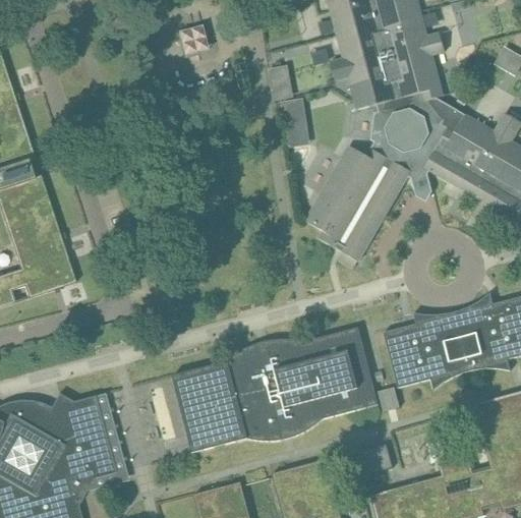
[(349,144),(305,220),(323,230),(319,237),(336,247),(342,250),(358,261),(381,223),(408,175),(412,177),(414,185),(429,180),(427,173),(429,169),(520,222),(520,145),(512,139),(520,123),(520,120),(506,112),(495,130),(465,113),(437,97),(443,95),(431,54),(445,50),(440,32),(427,35),(417,0),(328,0),(343,57),(331,61),(335,79),(348,76),(350,83),(357,109),(377,104),(379,110),(374,112),(370,138),(374,140),(366,154),(349,144)]
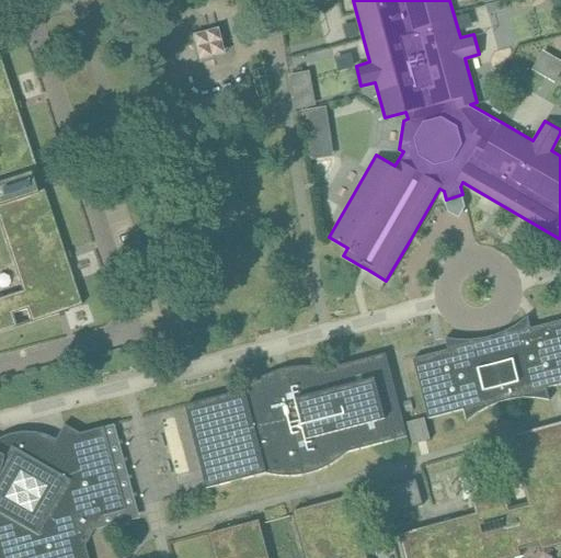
[(218,23),(195,31),(202,54),(225,47),(218,23)]
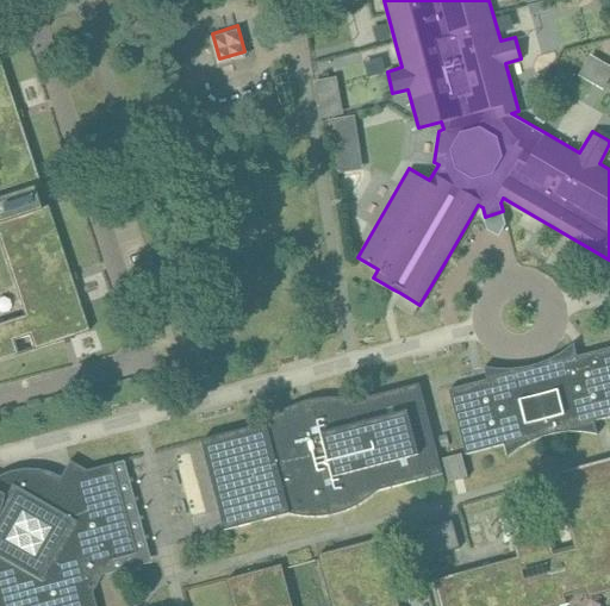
[(605,86),(609,76),(609,61),(592,51),(580,72),(605,86)]
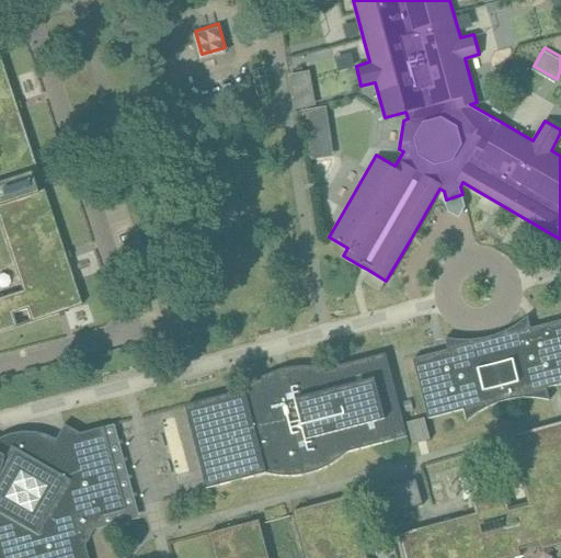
[(0,223),(22,288),(0,295),(0,329),(16,325),(12,311),(25,307),(30,320),(57,311),(56,307),(63,306),(64,309),(65,308),(81,303),(78,291),(66,257),(63,258),(60,252),(65,250),(44,188),(36,190),(31,173),(37,170),(16,107),(13,109),(11,102),(15,101),(0,55),(0,223)]
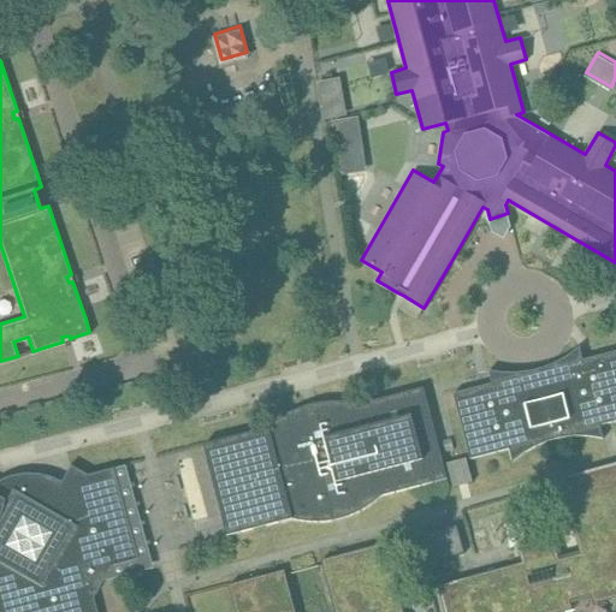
[(357,117),(331,120),(335,148),(361,144),(357,117)]
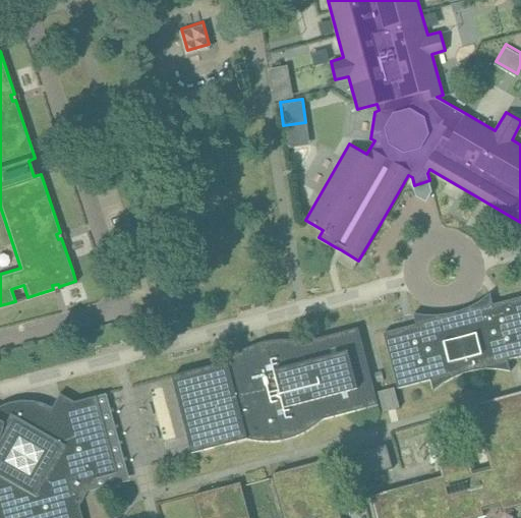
[(416,323),(384,331),(398,387),(430,378),(433,389),(445,381),(455,376),(464,371),(474,368),(485,367),(498,367),(511,369),(508,358),(509,358),(518,355),(520,354),(520,295),(494,302),(490,291),(479,299),(469,305),(459,309),(448,312),(437,313),(426,313),(413,311),(416,323)]
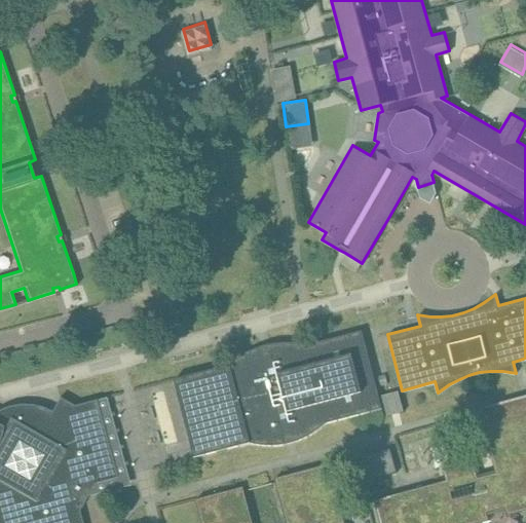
[(230,363),(174,378),(194,456),(251,442),(262,444),(273,444),(286,443),(296,440),(306,436),(316,430),(326,422),(382,407),(379,397),(362,329),(305,343),(292,341),(278,341),(265,343),(252,348),(240,355),(230,363)]
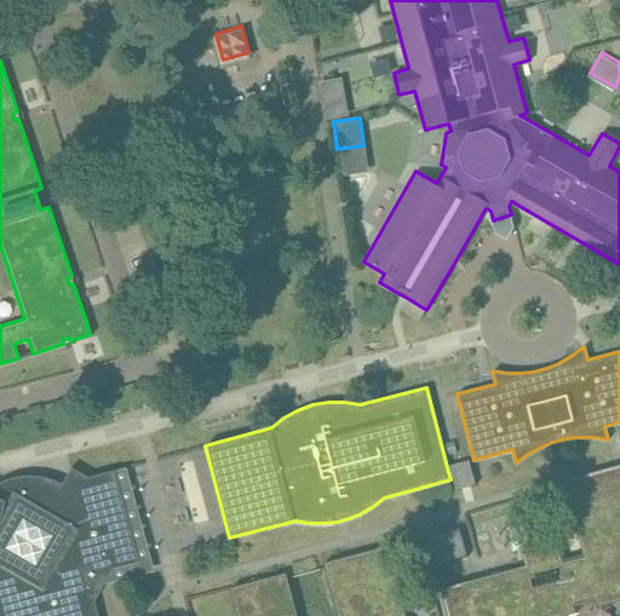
[(470,458),(449,462),(457,487),(476,481),(470,458)]
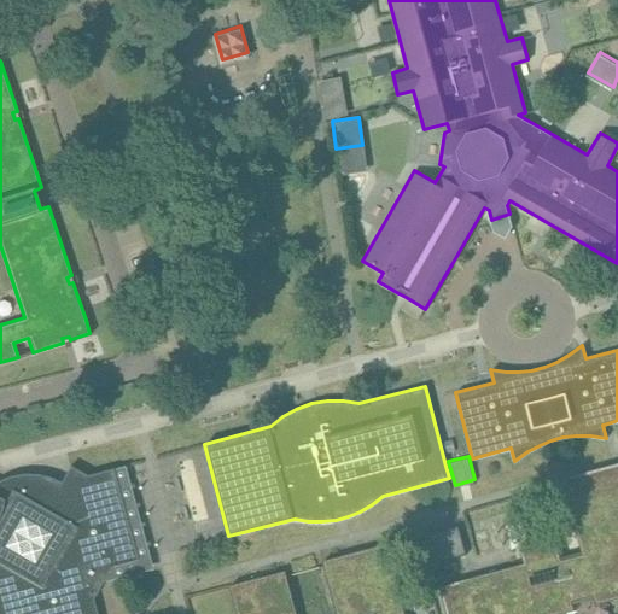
[(456,580),(439,585),(447,613),(541,613),(542,613),(548,612),(548,613),(555,613),(575,609),(573,603),(594,597),(605,595),(606,601),(617,597),(617,462),(563,478),(563,481),(566,495),(578,537),(582,551),(561,556),(560,553),(555,537),(520,547),(524,562),(456,580)]
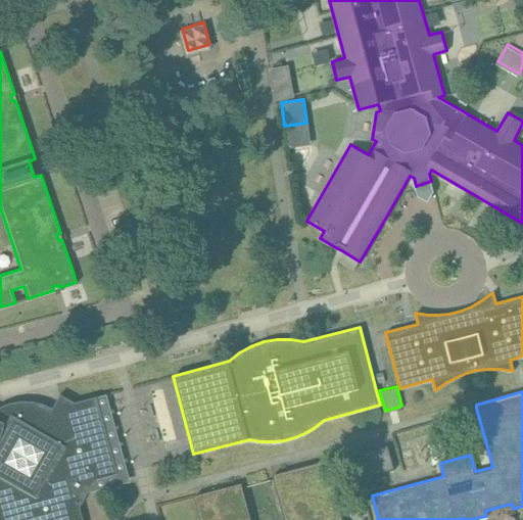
[(0,519),(82,519),(79,506),(84,498),(89,487),(94,479),(116,473),(95,395),(74,402),(59,393),(47,405),(30,400),(19,400),(8,403),(0,406),(0,519)]
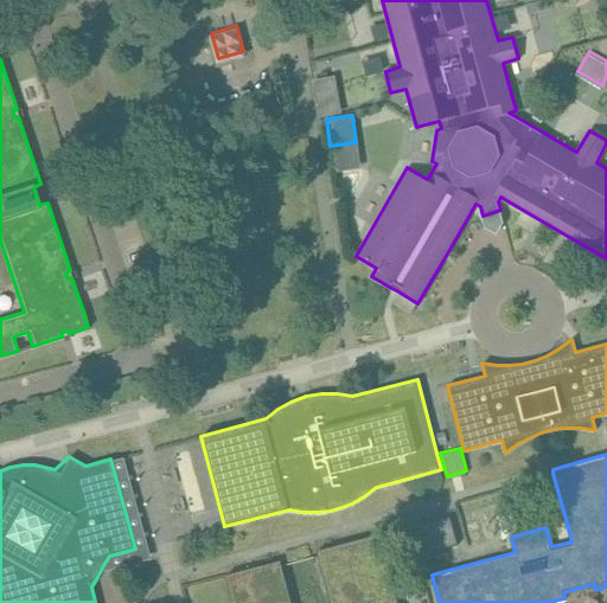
[(451,515),(423,523),(430,551),(458,543),(451,515)]
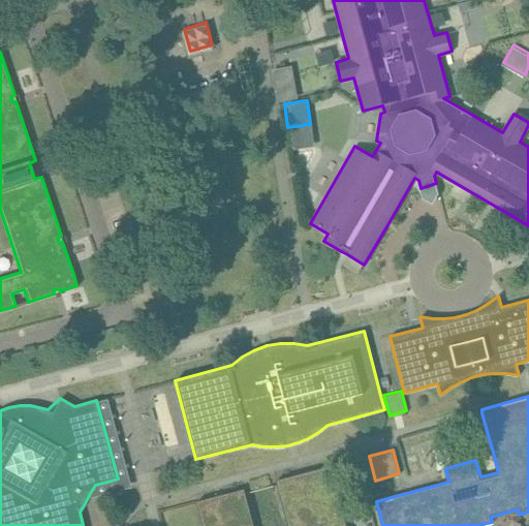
[(254,525),(245,488),(196,501),(203,525),(347,525),(331,465),(276,480),(288,525),(254,525)]
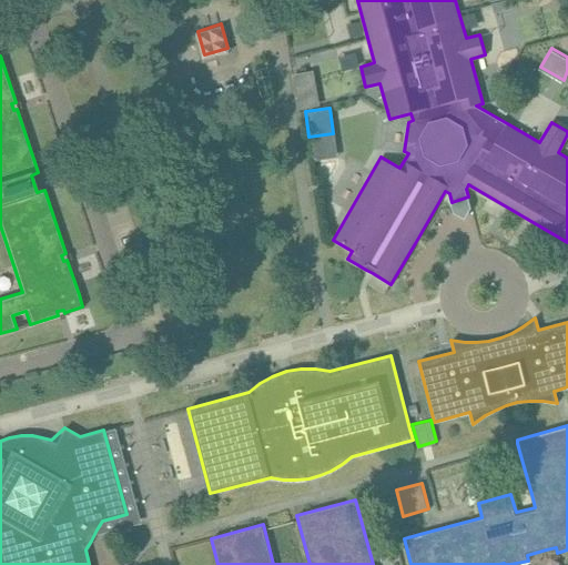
[(279,541),(294,536),(290,521),(274,525),(279,541)]
